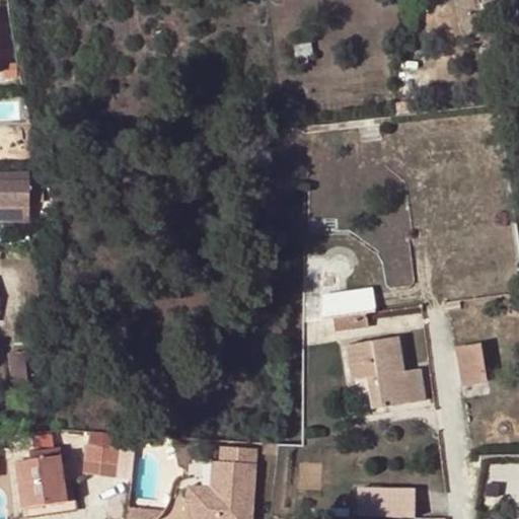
[(0,116),(22,115),(20,100),(0,101),(0,116)]
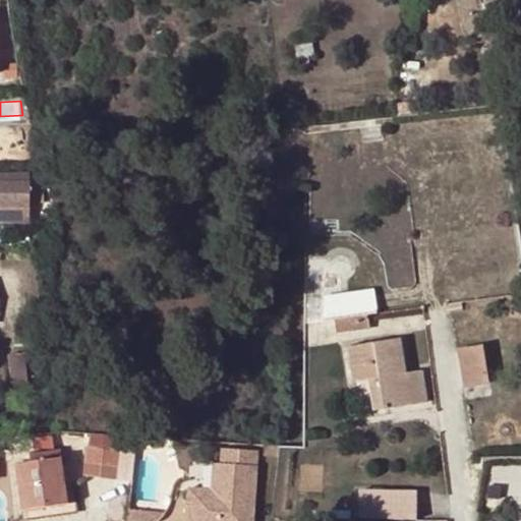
[(448,198),(443,168),(437,169),(442,199),(448,198)]
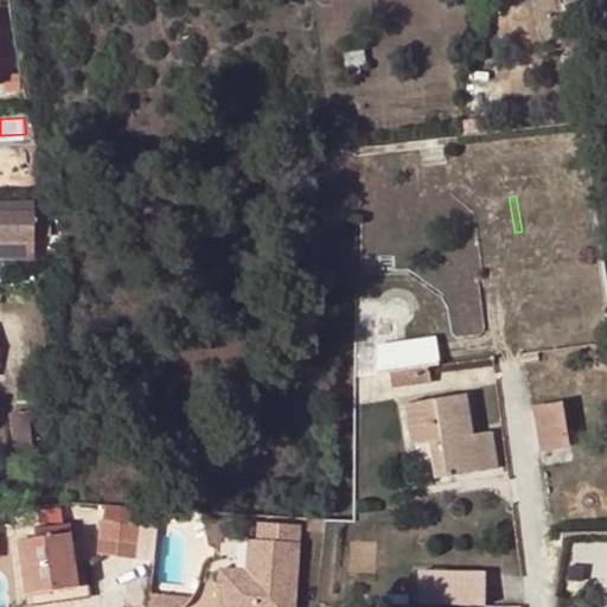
[(0,202),(0,240),(33,241),(33,236),(49,237),(49,203),(0,202)]
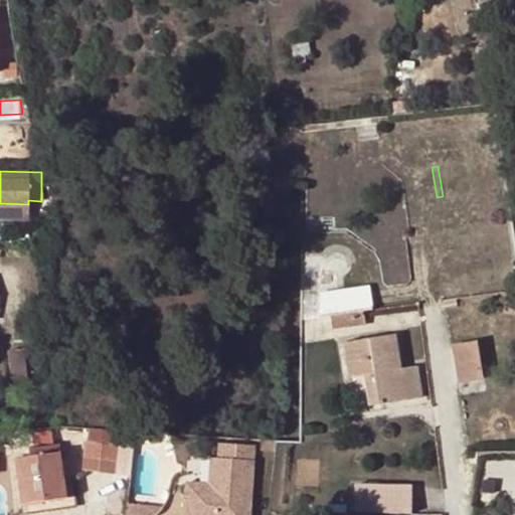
[(363,311),(369,310),(368,291),(339,293),(338,271),(341,271),(344,270),(346,268),(347,265),(348,263),(348,260),(347,256),(345,254),(343,252),(341,251),(338,251),(335,251),(332,253),(330,255),(329,258),(329,261),(329,264),(320,264),(320,316),(330,315),(363,311)]
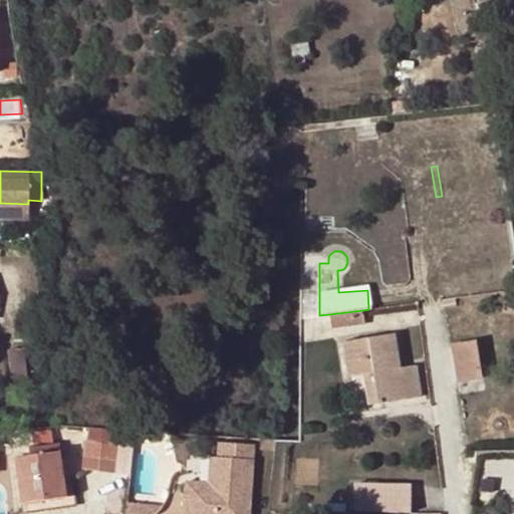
[(305,317),(319,315),(319,263),(305,264),(305,317)]
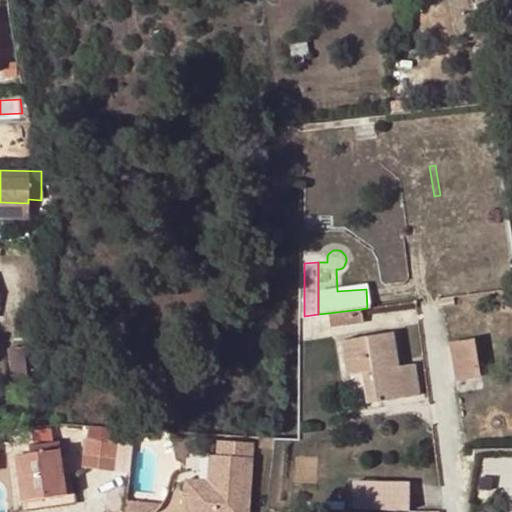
[(361,309),(328,313),(330,328),(363,323),(361,309)]
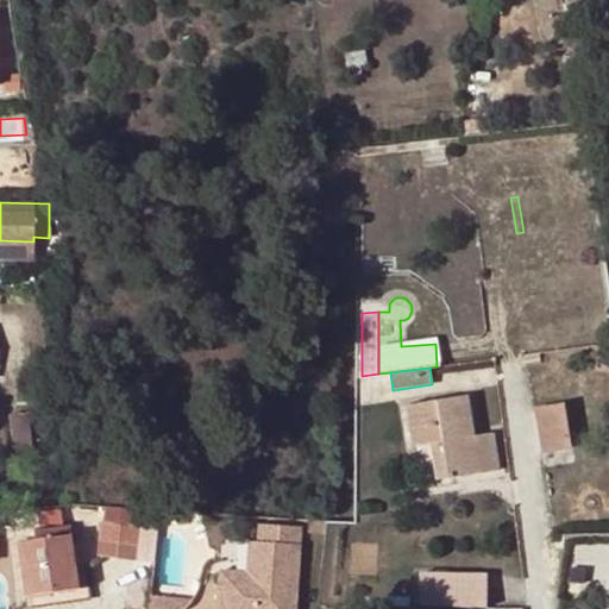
[(410,445),(431,443),(439,441),(446,478),(498,469),(493,432),(473,435),(468,396),(405,406),(410,445)]
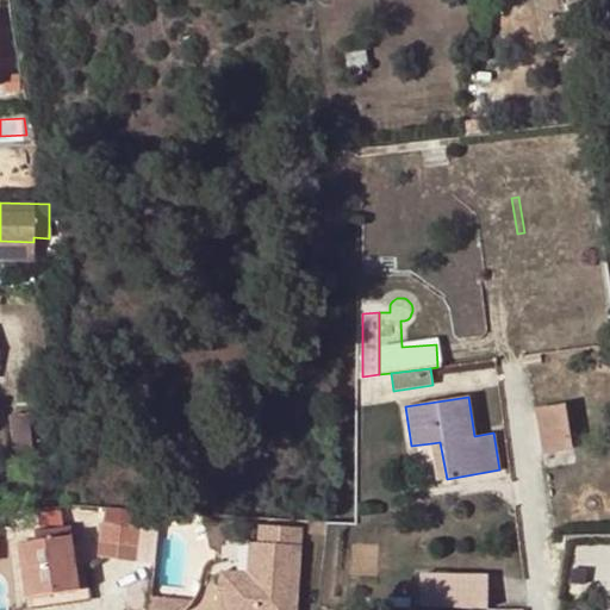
[(570,448),(562,405),(537,410),(546,452),(570,448)]
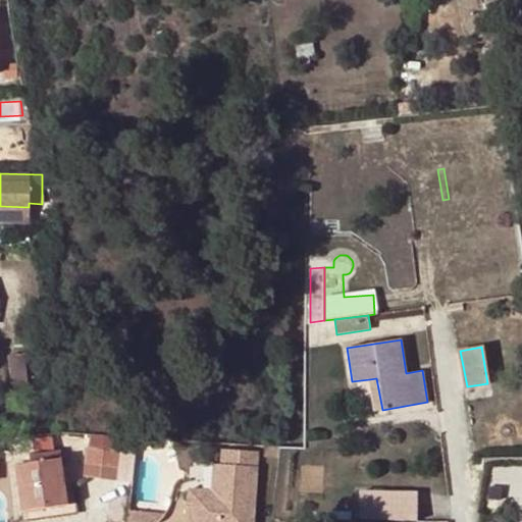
[(12,384),(28,382),(24,353),(8,355),(12,384)]
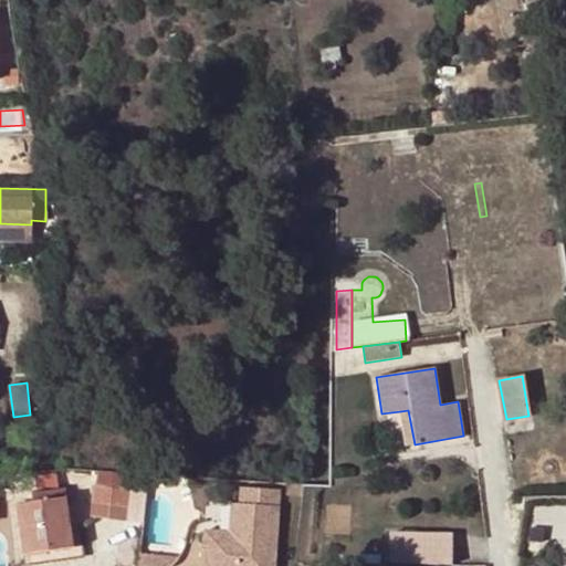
[(400,411),(405,446),(415,444),(408,410),(400,411)]
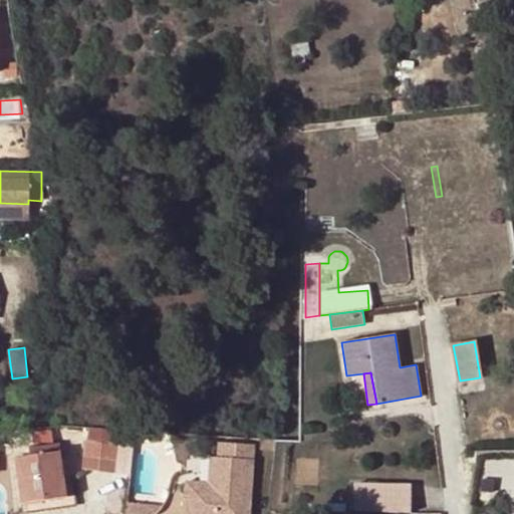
[(57,425),(42,430),(50,451),(65,446),(57,425)]
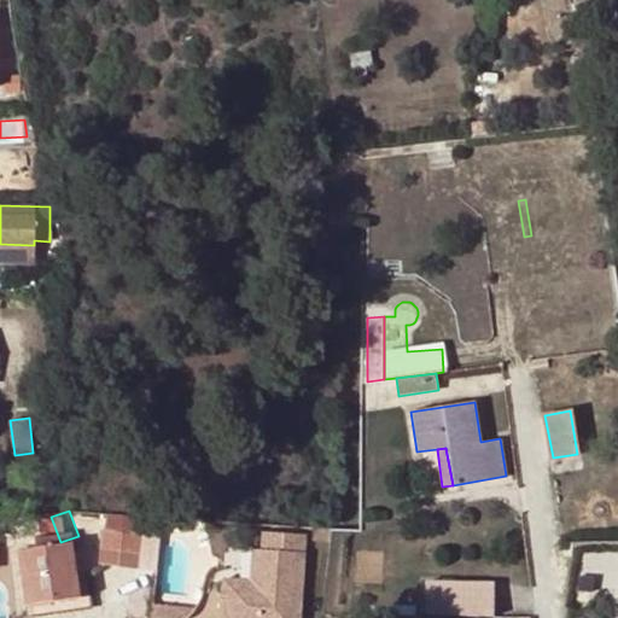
[(0,523),(0,565),(10,565),(5,523),(0,523)]
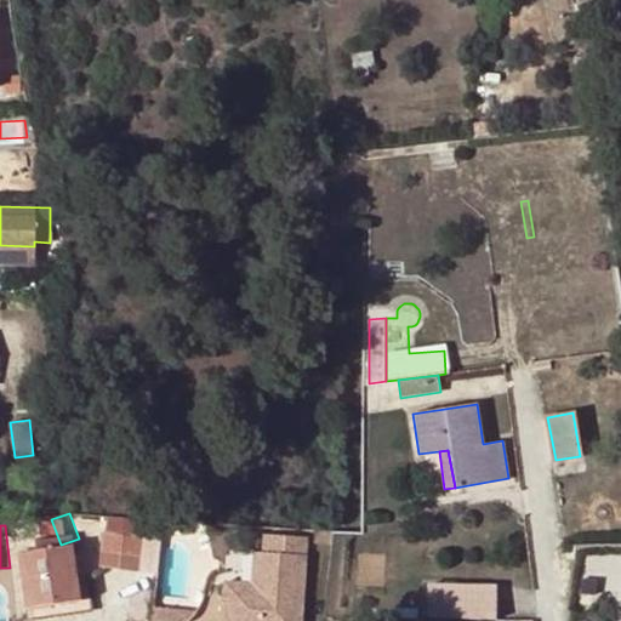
[(328,530),(311,530),(309,542),(326,543),(328,530)]
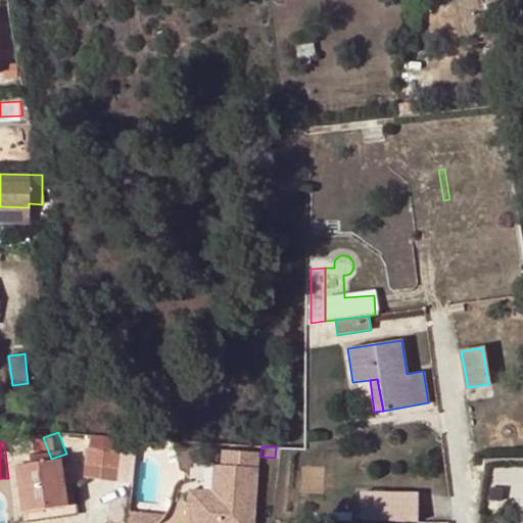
[(83,477),(114,480),(117,453),(86,448),(83,477)]
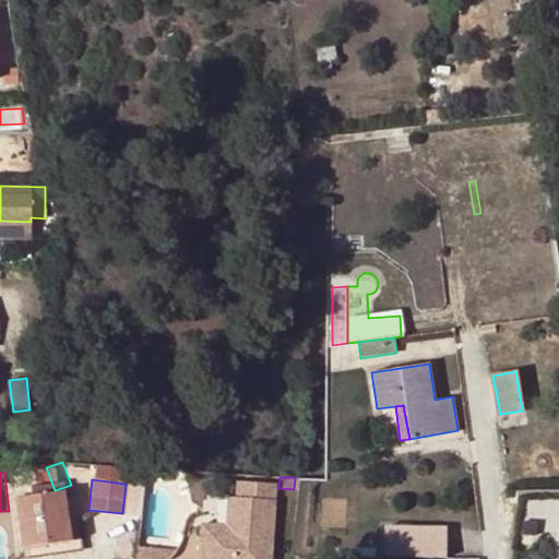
[(233,497),(230,534),(198,532),(195,558),(268,558),(272,483),(234,480),(233,497)]
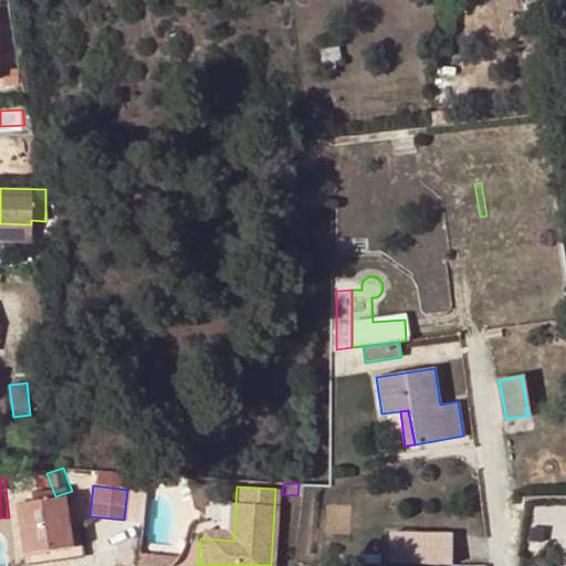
[(14,504),(23,553),(25,553),(72,545),(65,498),(14,504)]
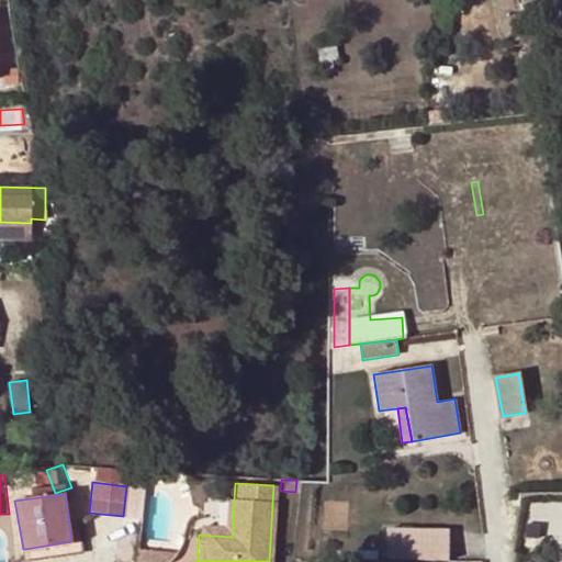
[(226,498),(224,528),(199,527),(199,535),(232,537),(234,499),(226,498)]
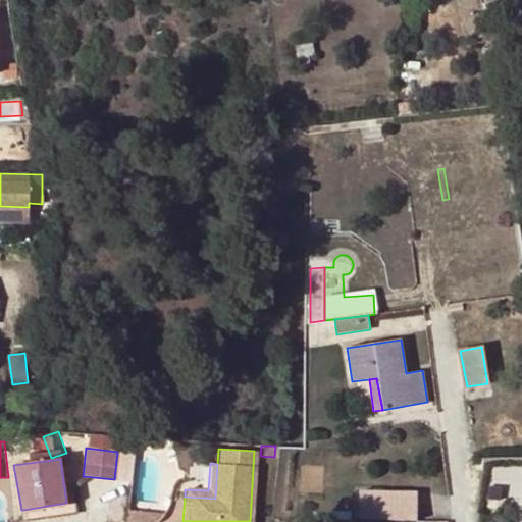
[(358,520),(416,521),(416,491),(359,490),(358,520)]
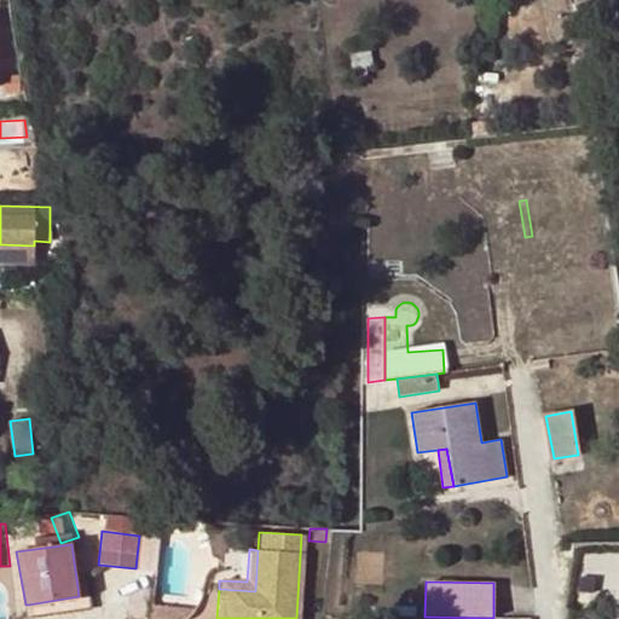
[(148,618),(186,618),(190,615),(191,612),(149,607),(148,618)]
